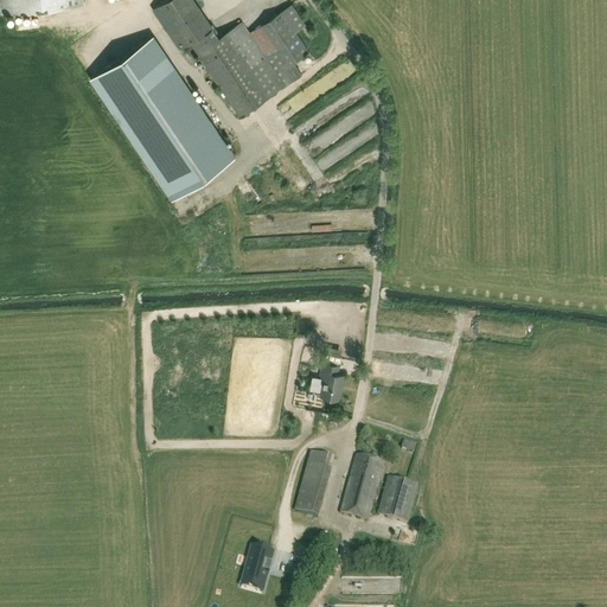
[(0,0),(0,8),(0,13),(83,4),(82,0),(0,0)]
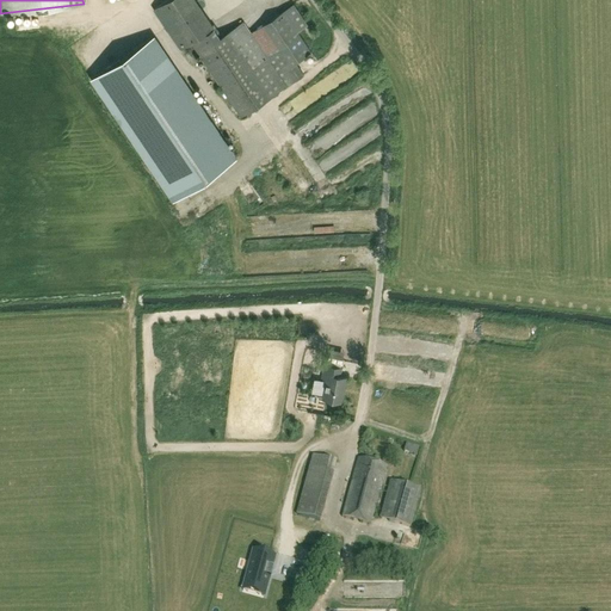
[(180,49),(210,29),(190,0),(165,0),(153,8),(180,49)]
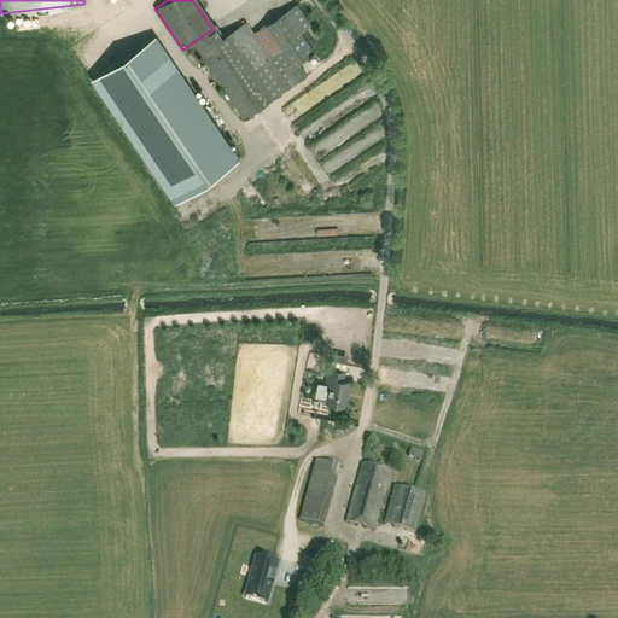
[(213,29),(182,50),(193,42),(243,117),(307,75),(298,63),(314,52),(301,31),(310,24),(297,4),(267,24),(254,33),(246,21),(229,33),(222,38),(216,28),(213,29)]
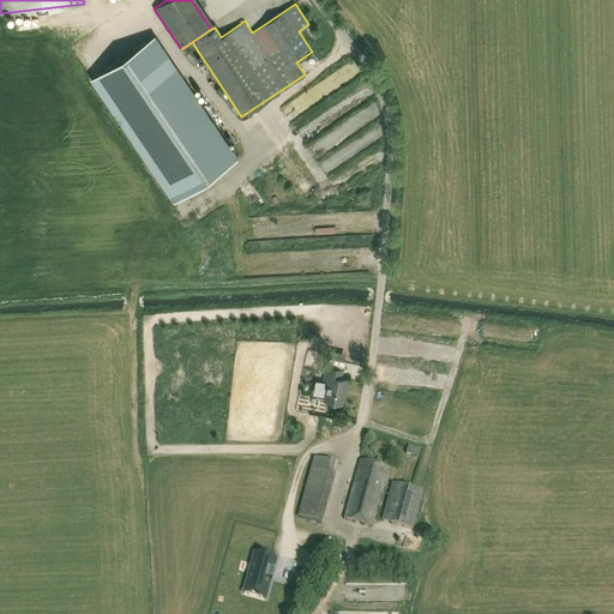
[(155,35),(90,78),(173,202),(238,158),(155,35)]
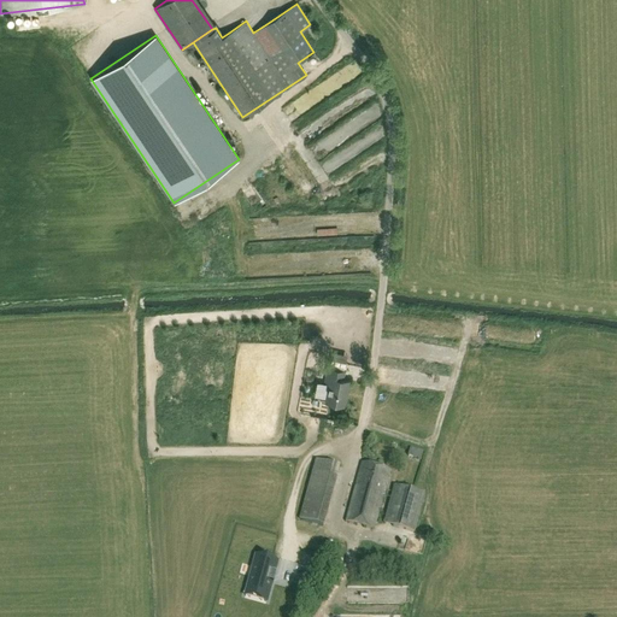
[(351,115),(356,112),(351,100),(345,104),(351,115)]
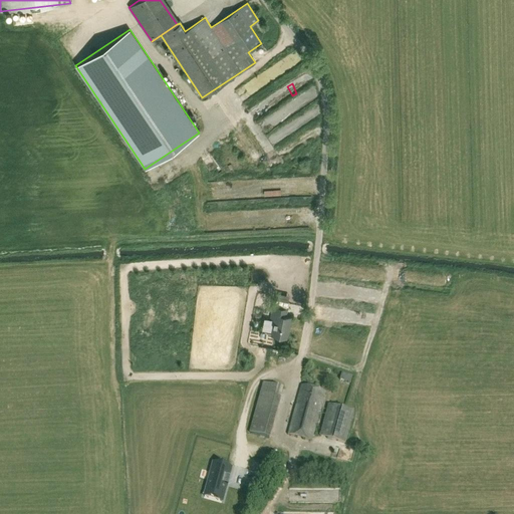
[(312,110),(294,121),(299,130),(317,118),(312,110)]
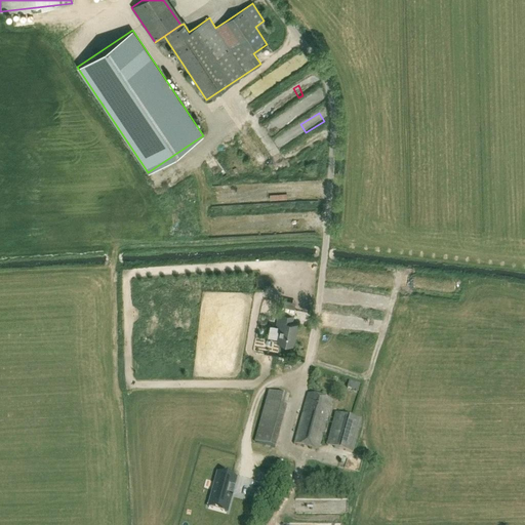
[(316,151),(323,146),(319,139),(325,135),(321,130),(309,139),(316,151)]
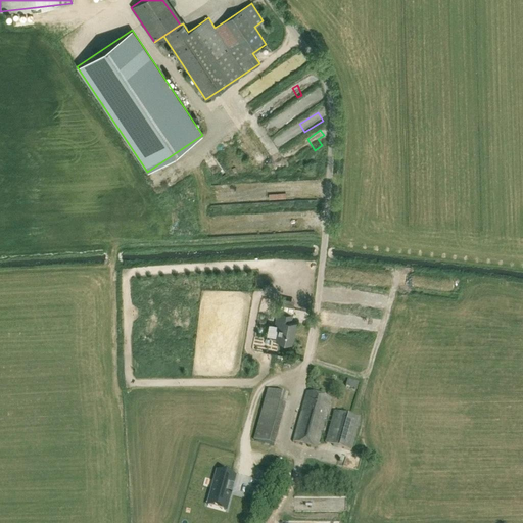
[(249,133),(241,134),(243,145),(251,143),(249,133)]
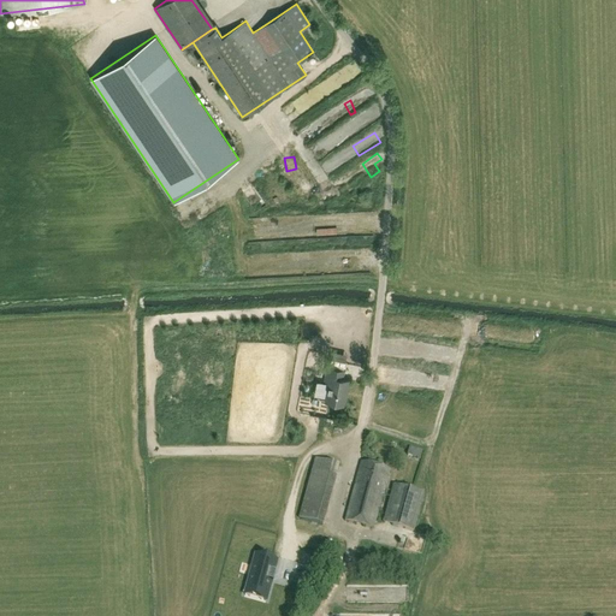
[(303,187),(309,175),(301,170),(295,182),(303,187)]
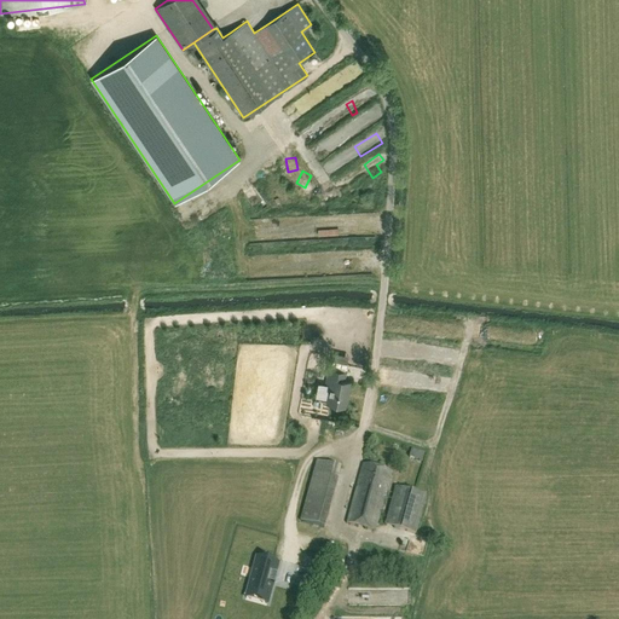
[(330,383),(327,403),(345,406),(347,392),(348,392),(351,381),(343,380),(345,371),(328,369),(325,383),(330,383)]
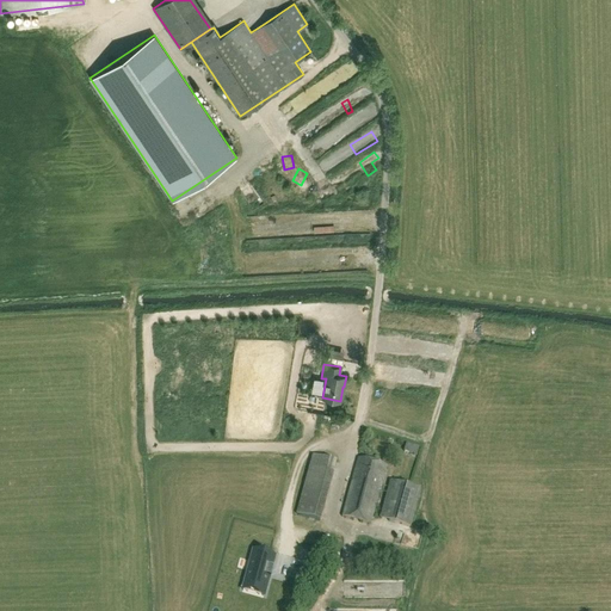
[(313,455),(309,468),(297,514),(320,522),(337,461),(313,455)]
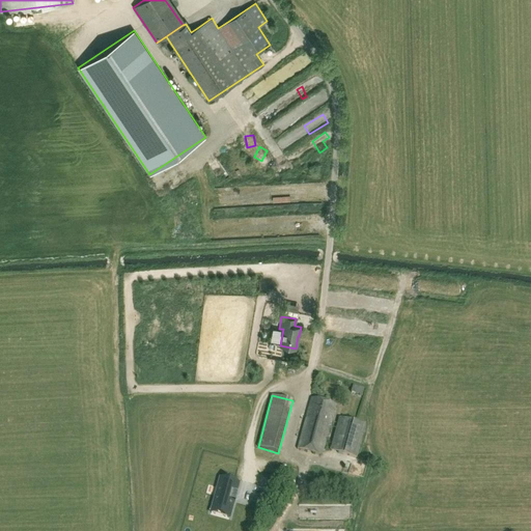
[(322,455),(336,406),(311,398),(298,449),(322,455)]
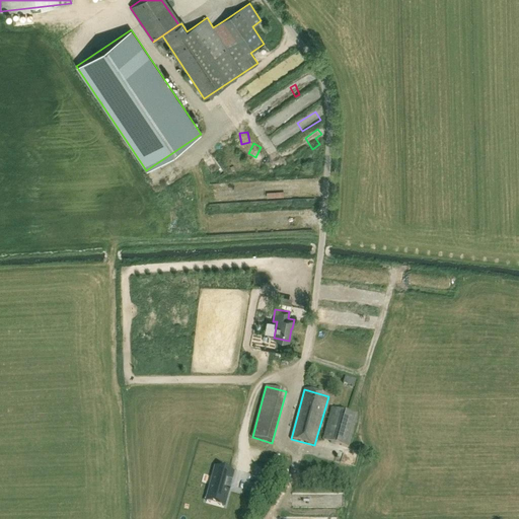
[(332,409),(323,440),(348,447),(357,416),(332,409)]
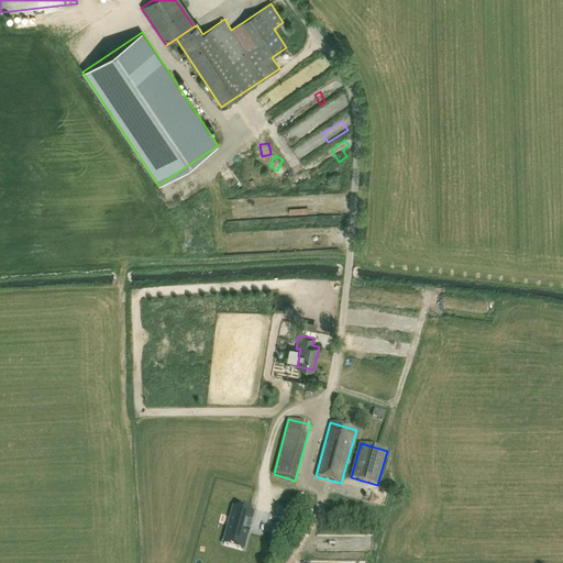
[(307,498),(318,501),(321,488),(310,485),(307,498)]
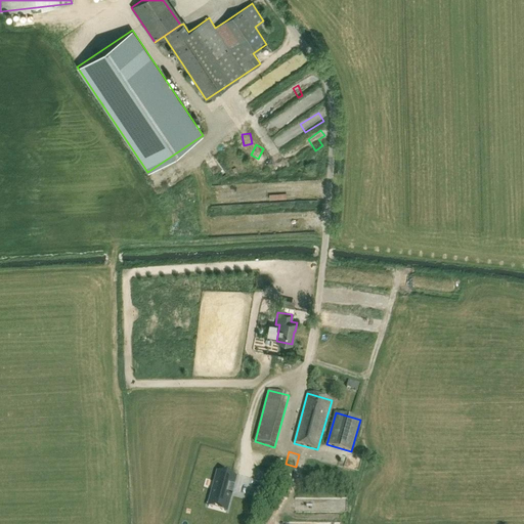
[(235,477),(217,473),(208,508),(226,512),(235,477)]
